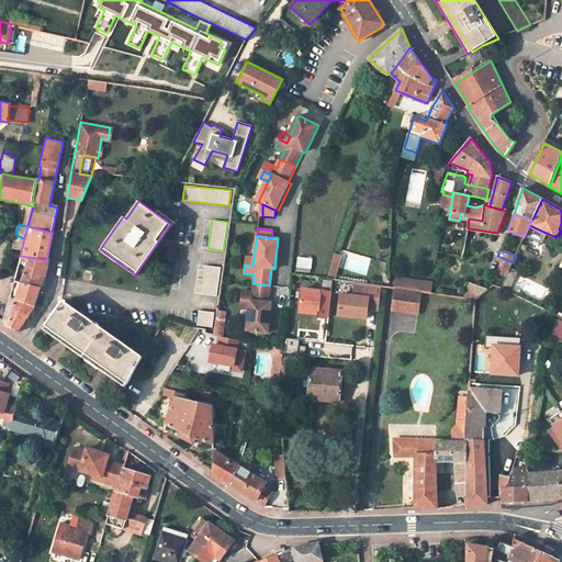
[(27,257),(20,256),(13,280),(21,282),(27,257)]
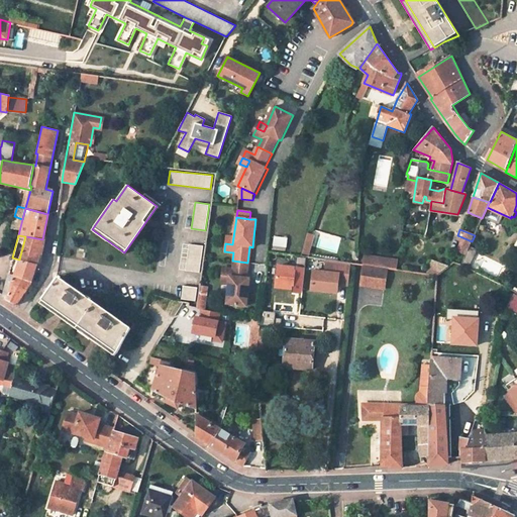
[(472,241),(457,235),(446,260),(453,263),(461,265),(472,241)]
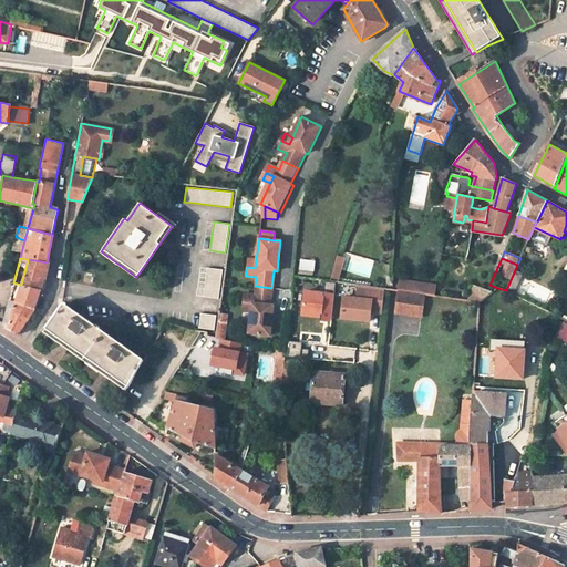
[(21,285),(40,289),(43,278),(45,278),(49,263),(47,263),(28,259),(21,285)]
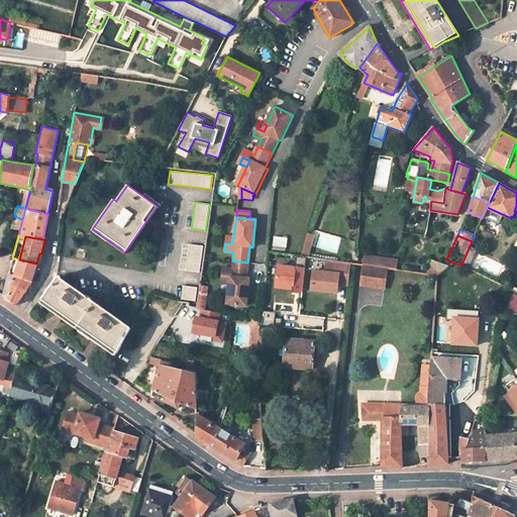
[(308,254),(313,238),(307,236),(302,252),(308,254)]
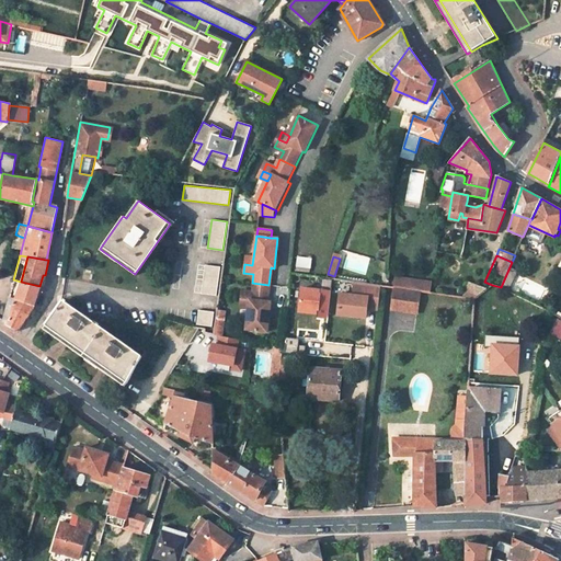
[(205,265),(202,293),(216,295),(220,266),(205,265)]
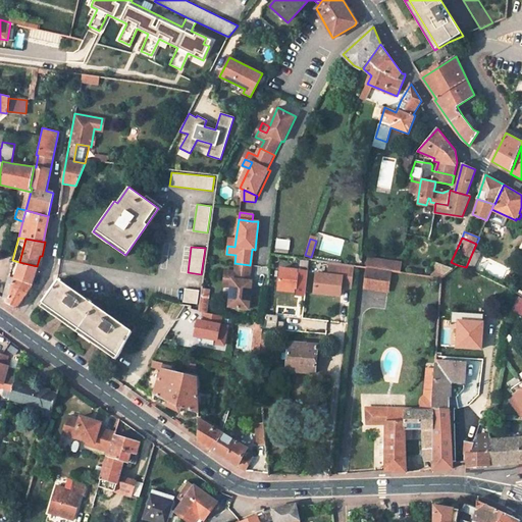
[(310,259),(300,258),(298,270),(281,268),(278,290),(296,292),(296,295),(305,296),(310,259)]
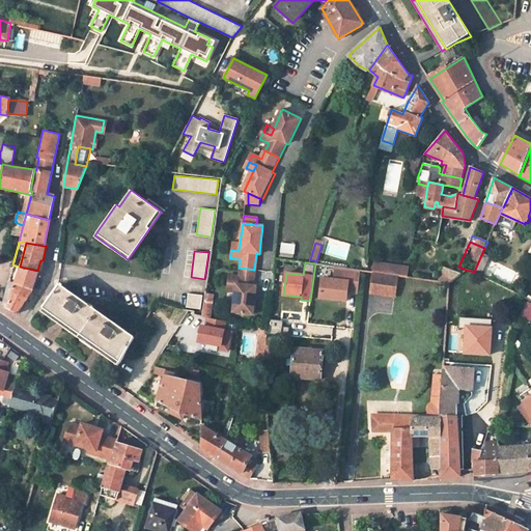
[(12,264),(8,281),(15,283),(20,267),(12,264)]
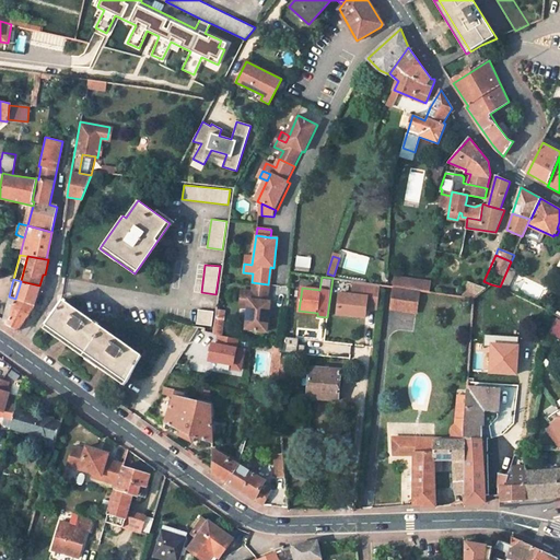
[(420,290),(422,281),(408,279),(407,289),(420,290)]
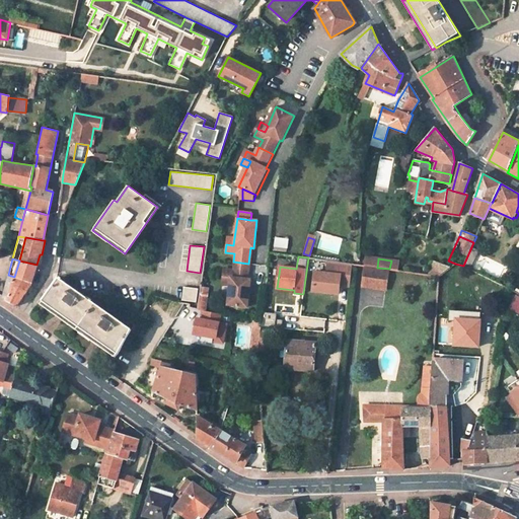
[(19,261),(14,277),(31,283),(36,265),(19,261)]
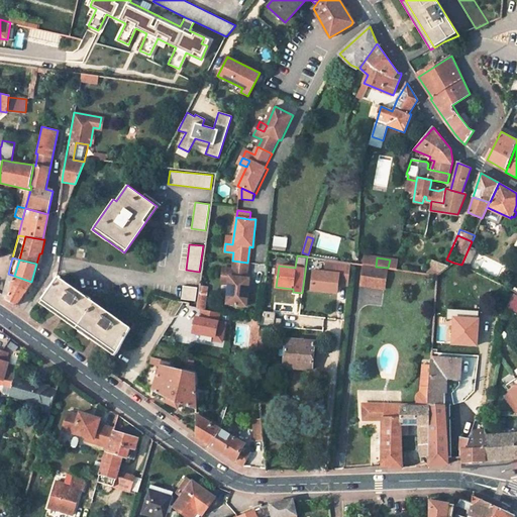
[(351,263),(327,260),(326,272),(314,271),(311,290),(338,293),(338,287),(348,289),(351,263)]
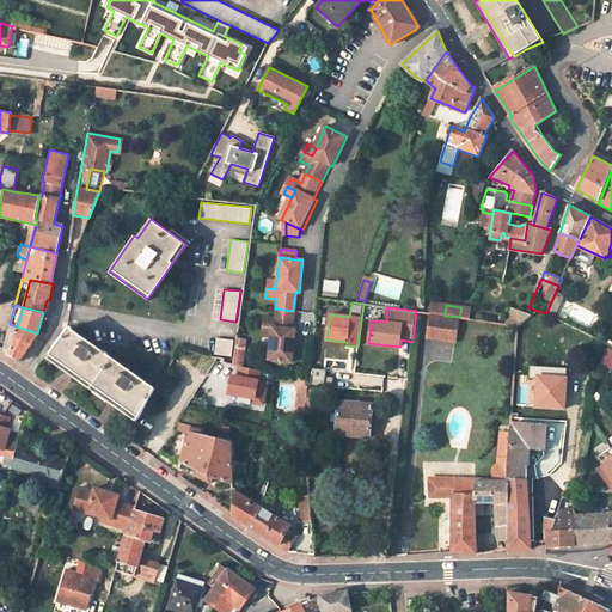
[(293,311),(275,308),(274,318),(263,317),(262,326),(270,328),(269,335),(265,359),(289,362),(294,330),(291,329),(293,311)]
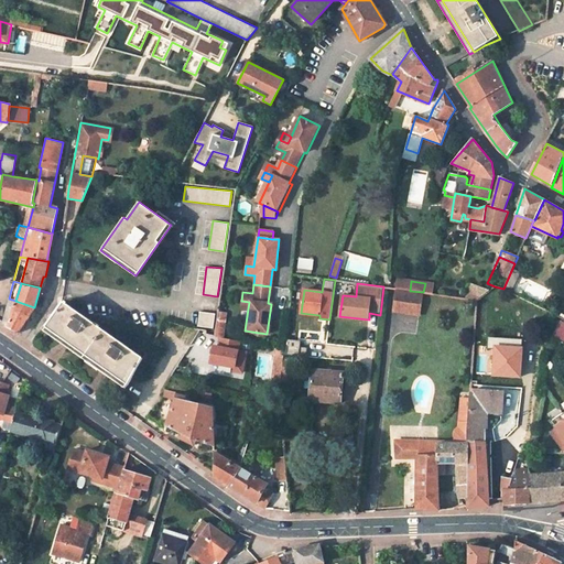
[(470,284),(465,299),(477,300),(489,291),(470,284)]
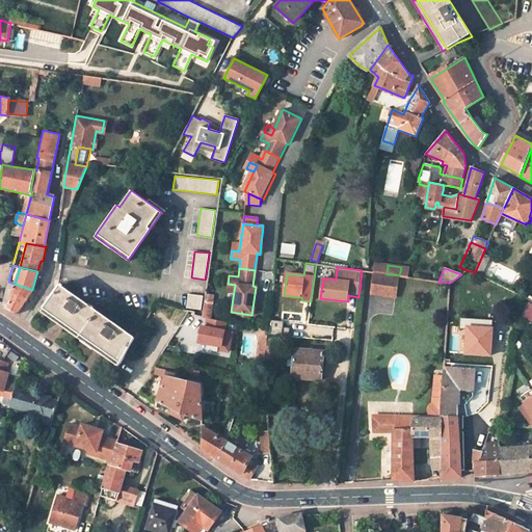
[(15,284),(8,282),(2,304),(6,307),(17,314),(26,301),(32,290),(15,284)]
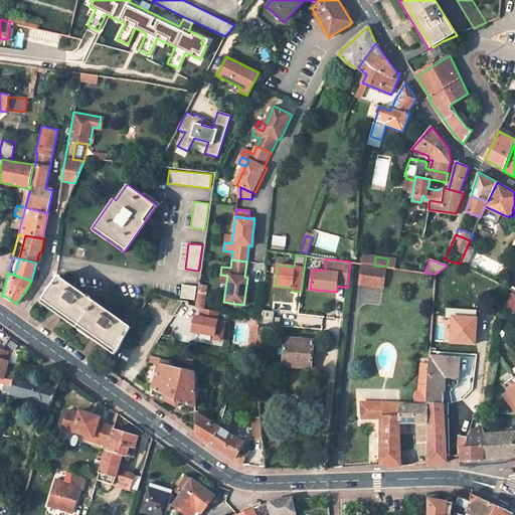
[(131,327),(58,276),(42,299),(117,350),(131,327)]
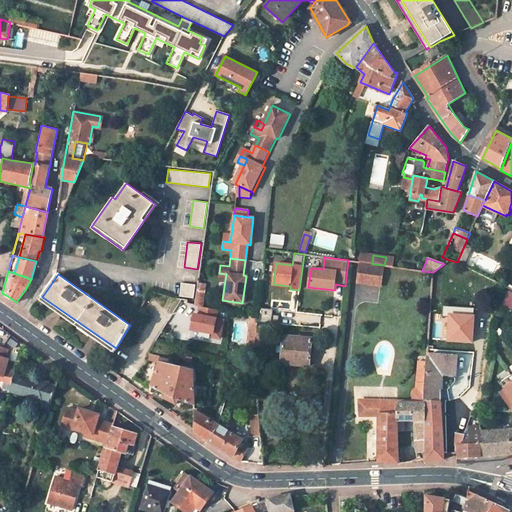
[(181,283),(180,296),(193,298),(195,285),(181,283)]
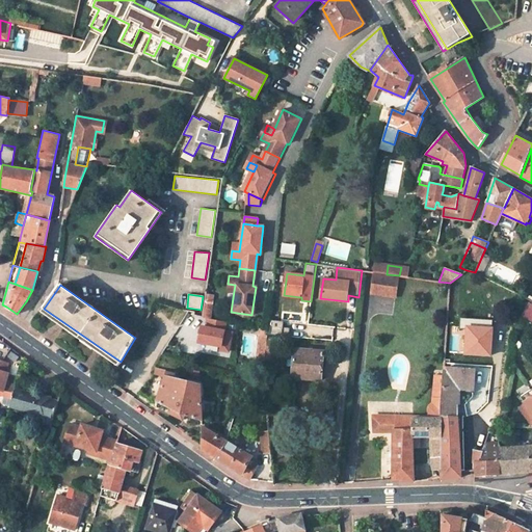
[(204,308),(211,309),(213,295),(206,294),(204,308)]
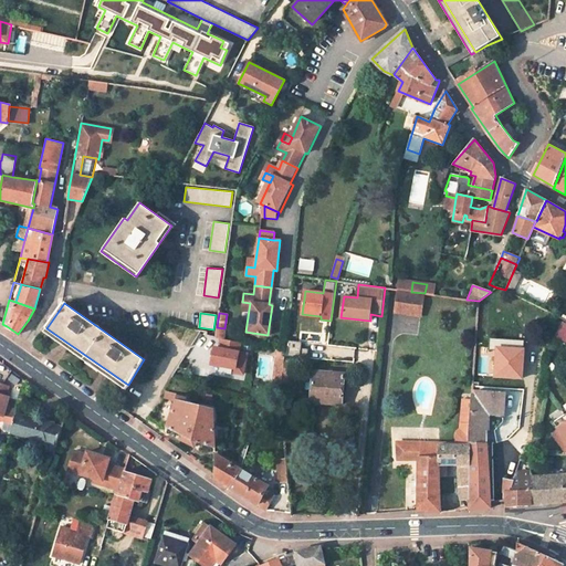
[(565,324),(561,322),(555,333),(565,337),(565,324)]
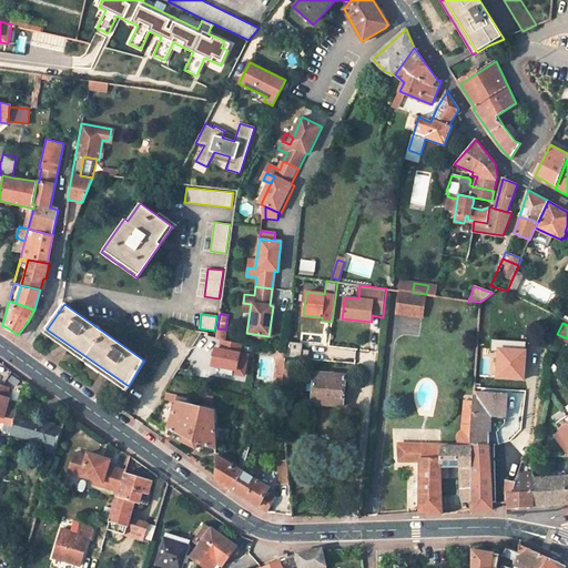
[(224,340),(225,330),(217,328),(215,338),(221,340),(224,340)]
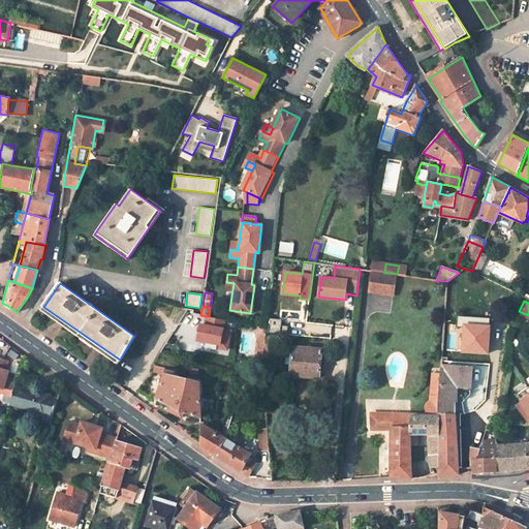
[(41,309),(118,364),(120,360),(43,307),(41,309)]
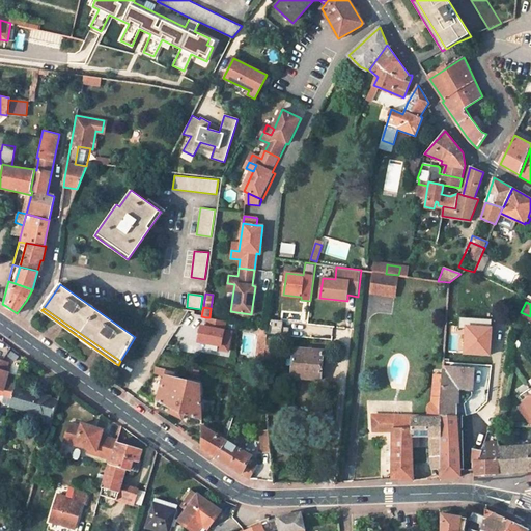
[(185,318),(200,323),(201,316),(193,314),(193,311),(187,309),(185,318)]
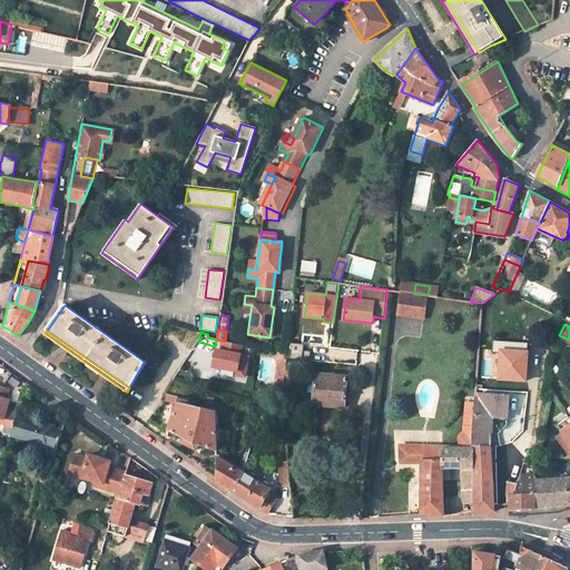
[(242,345),(225,341),(222,341),(220,350),(215,350),(212,366),(236,371),(235,375),(244,376),(248,356),(239,354),(242,345)]
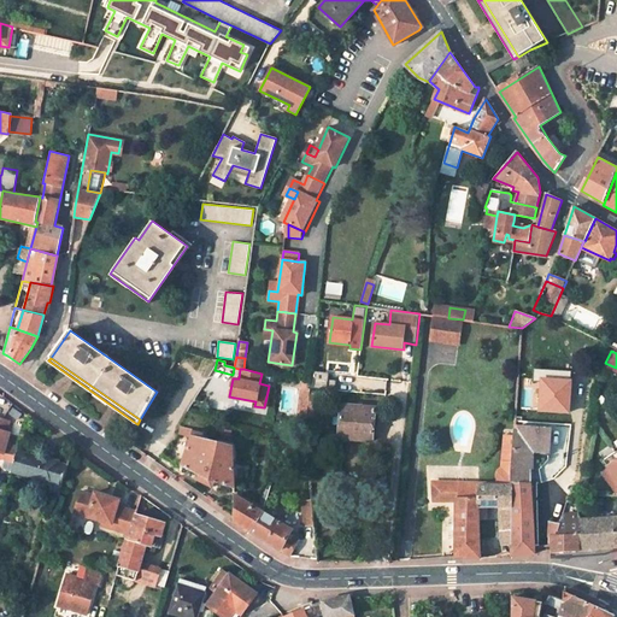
[(571,371),(533,369),(533,381),(541,382),(540,410),(569,412),(571,371)]
